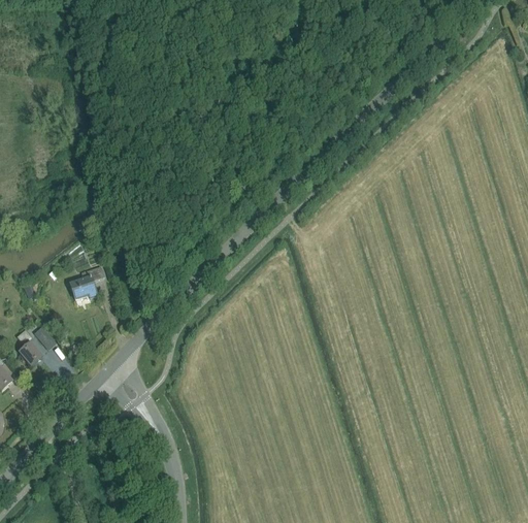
[(81,272),(84,279),(70,283),(75,298),(89,294),(90,297),(97,295),(92,281),(104,276),(100,265),(81,272)]
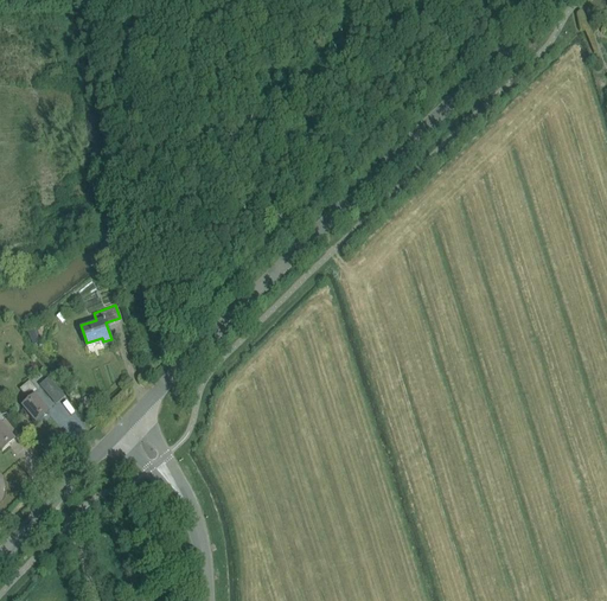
[(43,337),(37,323),(27,326),(33,340),(43,337)]
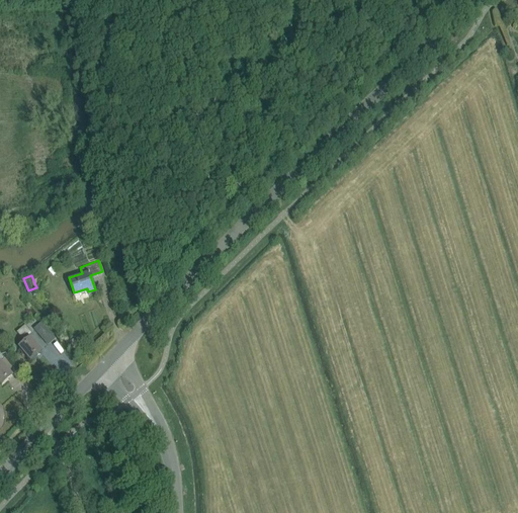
[(50,328),(42,320),(34,327),(41,335),(50,328)]
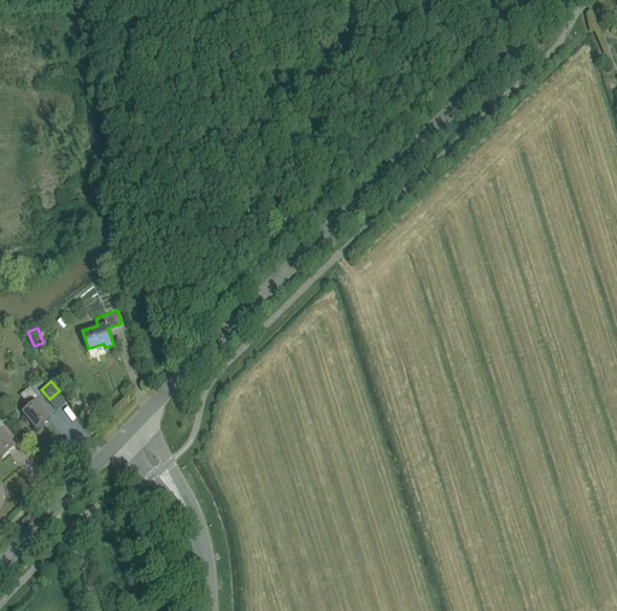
[(29,404),(23,409),(36,427),(48,417),(34,398),(39,394),(31,385),(21,393),(29,404)]
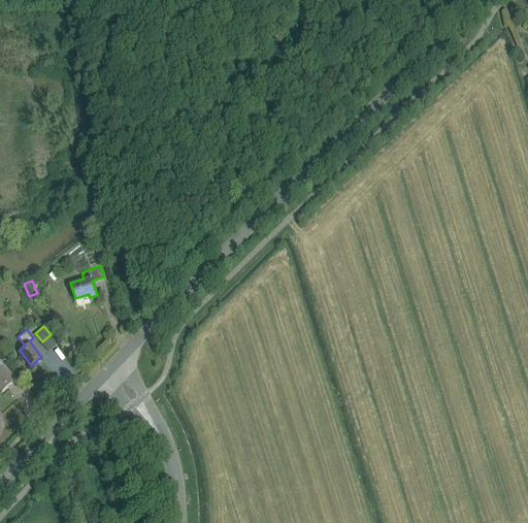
[(0,386),(1,388),(11,381),(0,365),(0,363),(3,362),(0,358),(0,386)]
